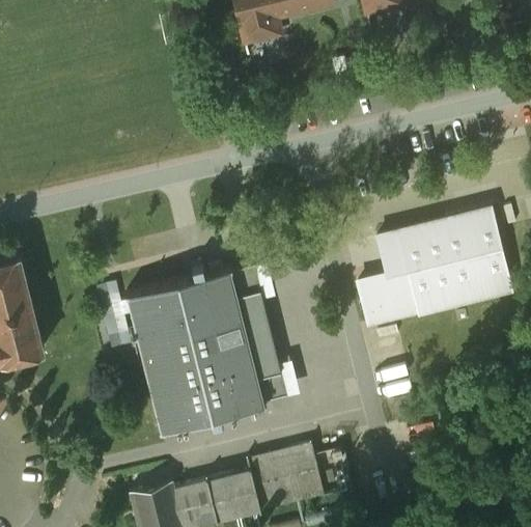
[(333,0),(234,0),(243,34),(267,28),(264,21),(334,4),(333,0)]
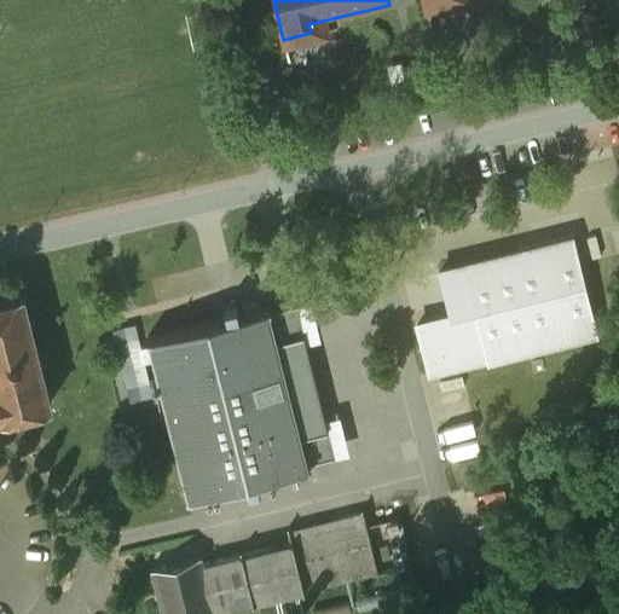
[(432,63),(403,70),(408,90),(437,82),(432,63)]
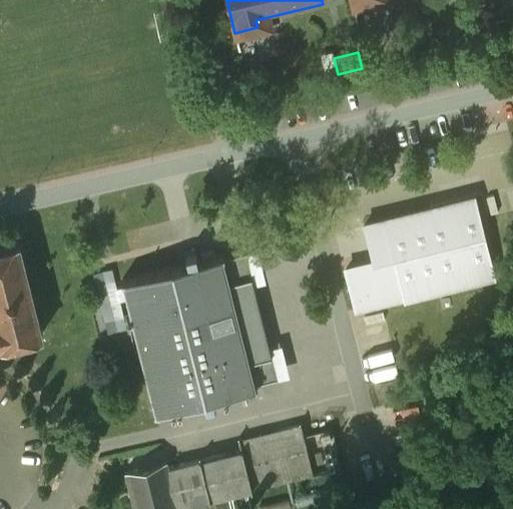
[(372,264),(343,271),(354,317),(404,305),(482,286),(489,284),(495,282),(485,240),(475,198),(362,225),(372,264)]
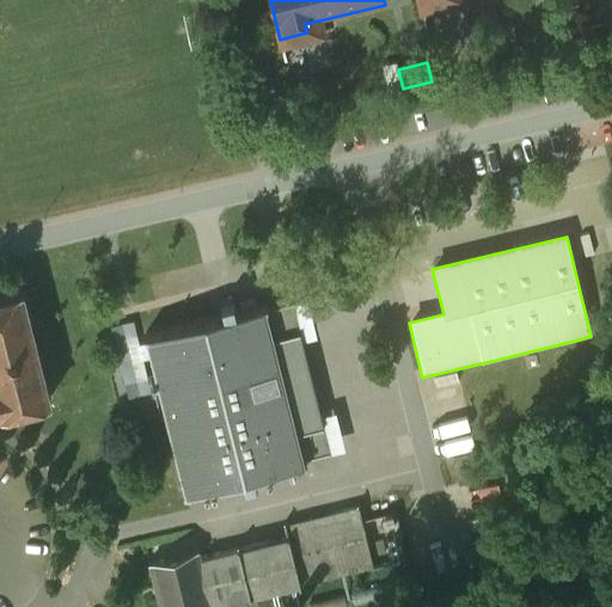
[(23,293),(0,299),(0,416),(50,404),(42,367),(41,363),(40,360),(38,355),(23,293)]
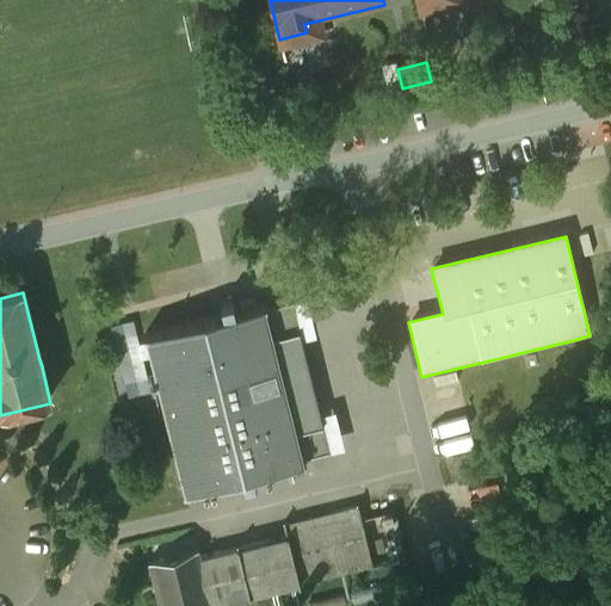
[(224,317),(146,338),(185,496),(244,482),(246,490),(257,488),(255,478),(307,465),(267,307),(236,315),(234,305),(222,309),(224,317)]
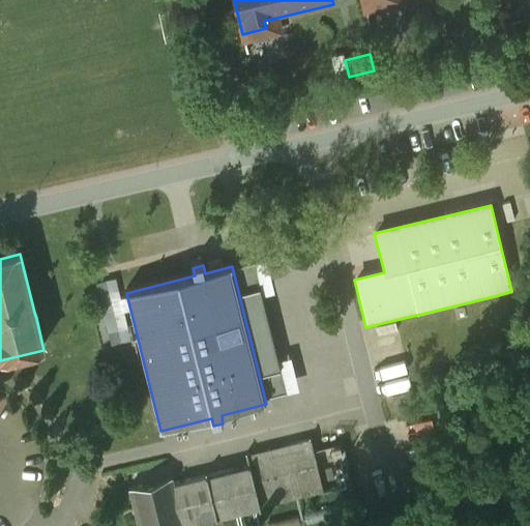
[(248,468),(175,486),(183,525),(198,525),(202,524),(324,494),(314,453),(311,441),(246,458),(248,468)]
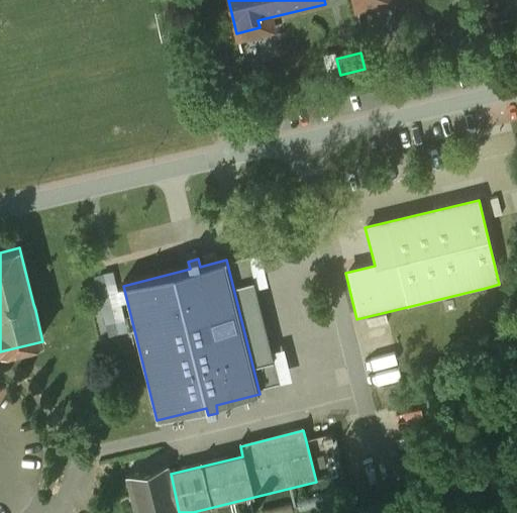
[(335,434),(306,441),(316,482),(316,483),(345,476),(335,434)]
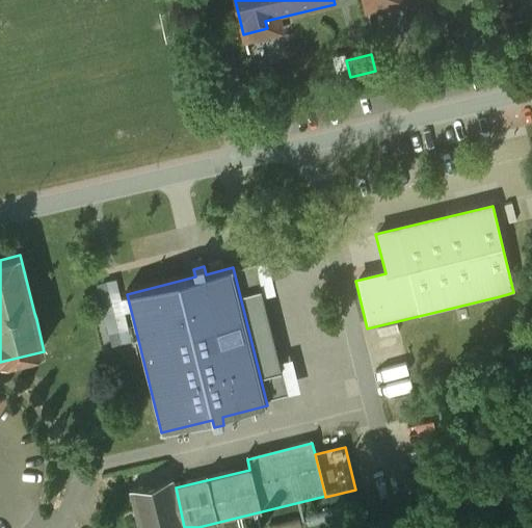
[(171,482),(133,493),(130,493),(138,527),(184,527),(176,487),(174,484),(174,482),(171,482)]
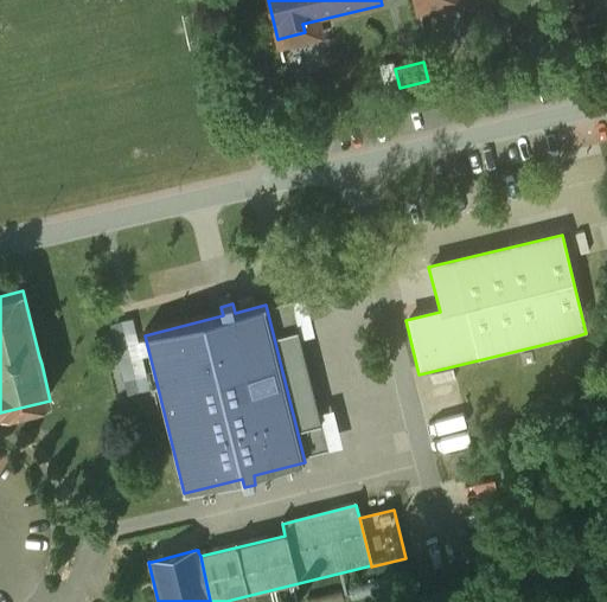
[(391,580),(349,589),(351,601),(363,601),(395,594),(391,580)]
